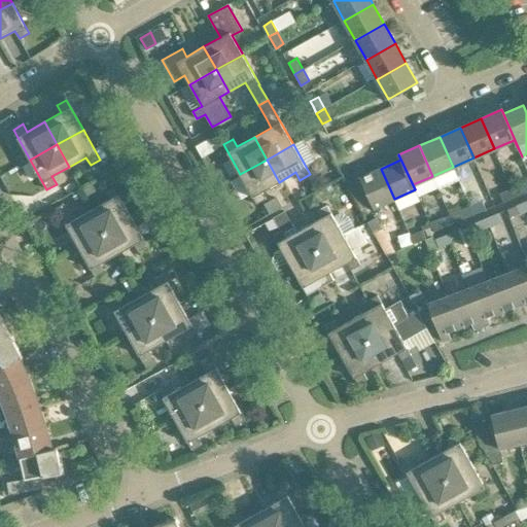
[(99,161),(103,168),(111,164),(107,156),(99,161)]
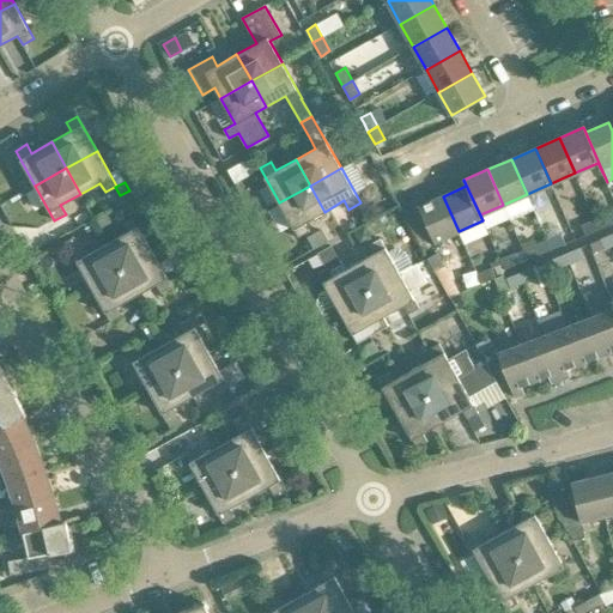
[(310,186),(279,202),(298,238),(310,231),(304,223),(325,212),(310,186)]
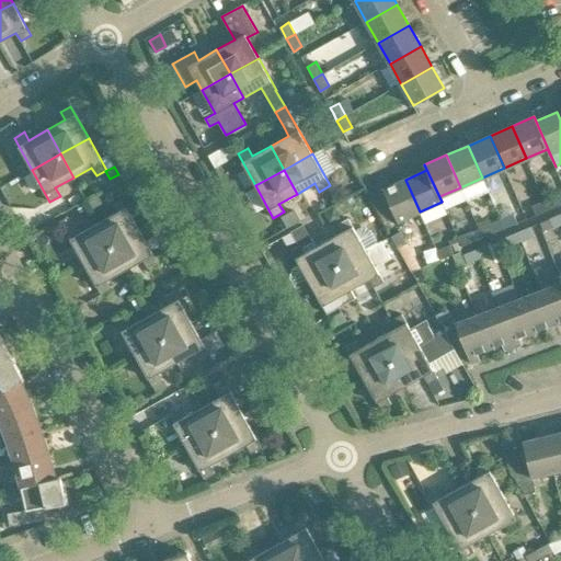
[(384,189),(392,209),(398,221),(420,212),(405,180),(384,189)]
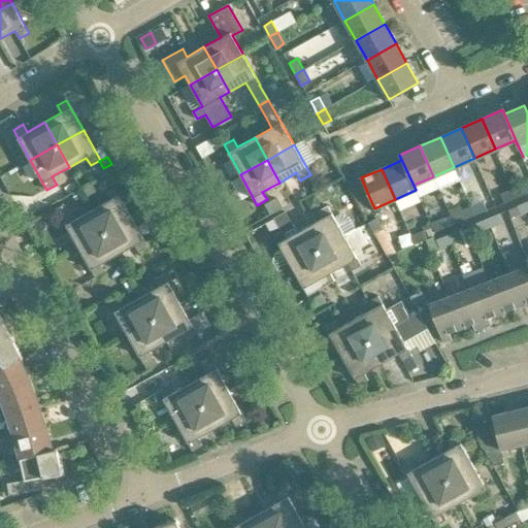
[(84,190),(88,197),(97,192),(92,185),(84,190)]
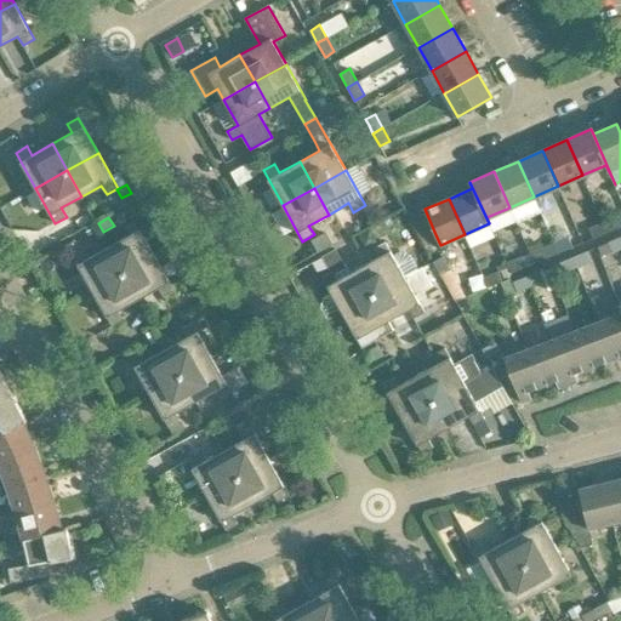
[(620,226),(617,217),(602,223),(607,233),(620,226)]
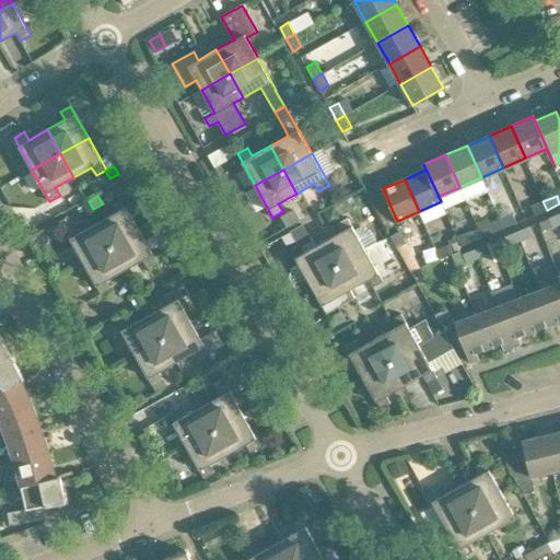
[(116,212),(98,222),(112,246),(140,230),(121,198),(112,203),(116,212)]
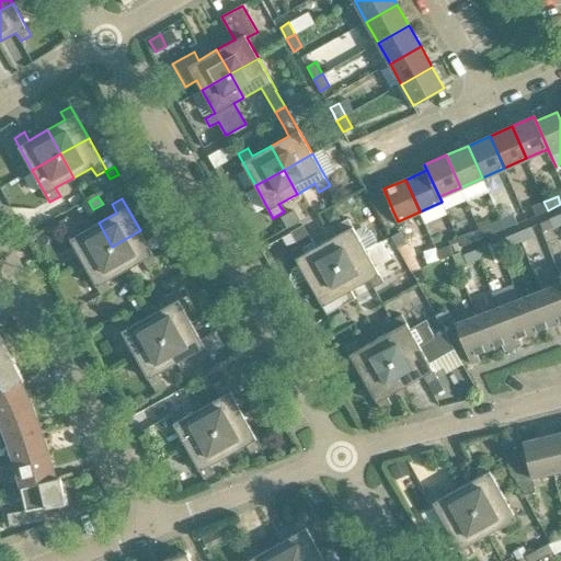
[(548,210),(544,202),(531,206),(536,216),(548,210)]
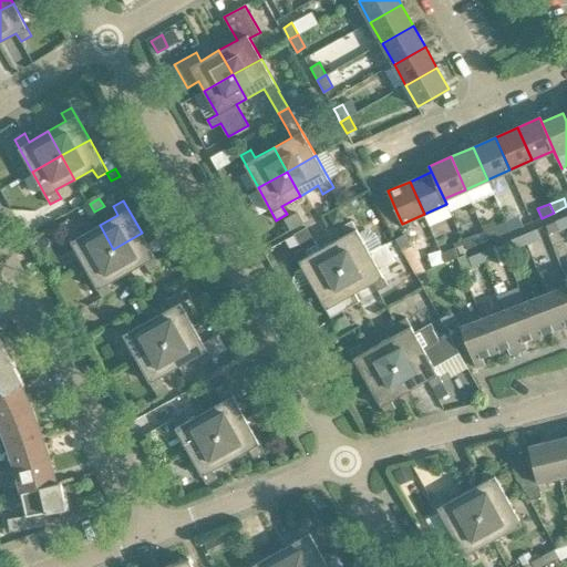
[(327,215),(332,226),(343,220),(337,209),(327,215)]
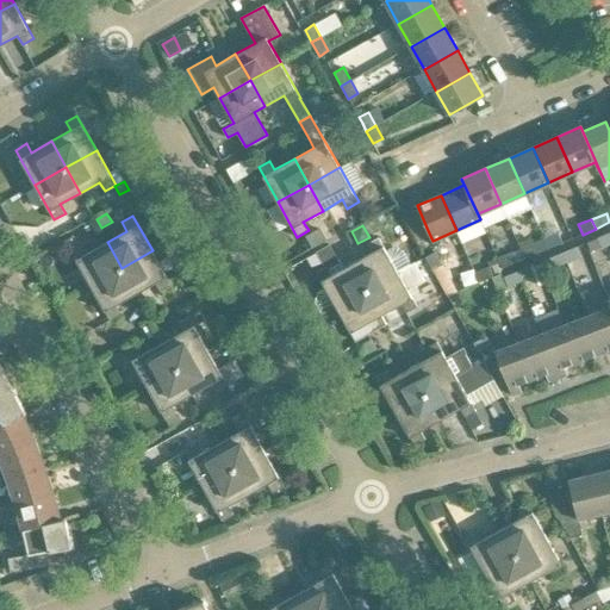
[(559,232),(543,238),(548,249),(562,243),(559,232)]
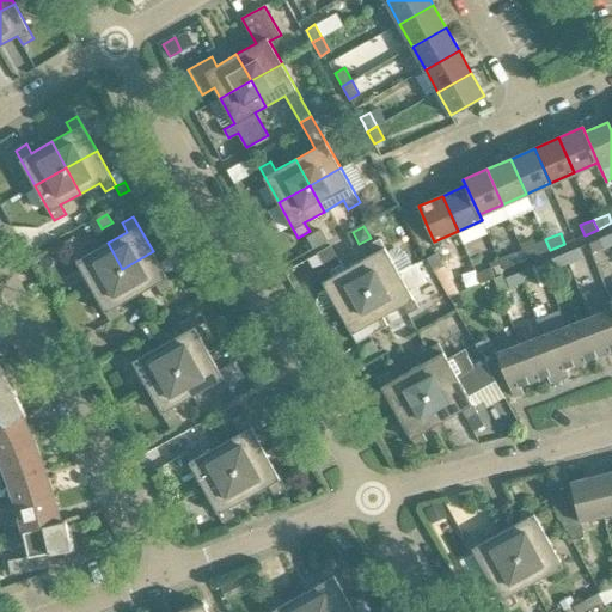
[(611,233),(589,243),(593,252),(603,248),(611,244),(611,233)]
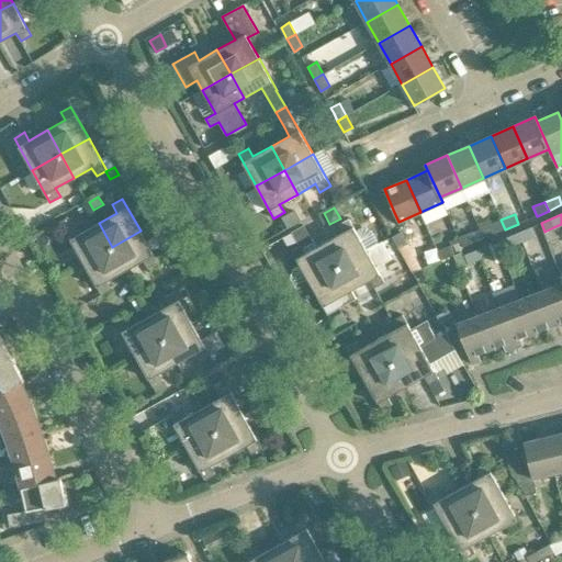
[(343,233),(325,243),(338,266),(367,250),(378,244),(371,231),(362,228),(356,232),(349,218),(338,224),(343,233)]
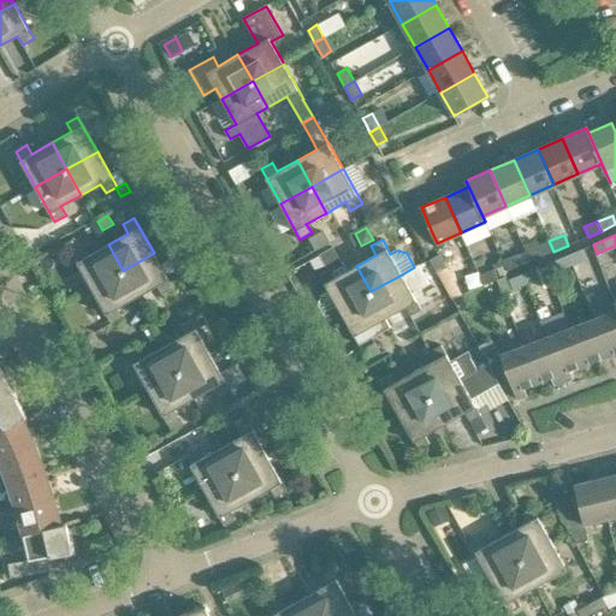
[(554,252),(549,241),(535,247),(540,256),(554,252)]
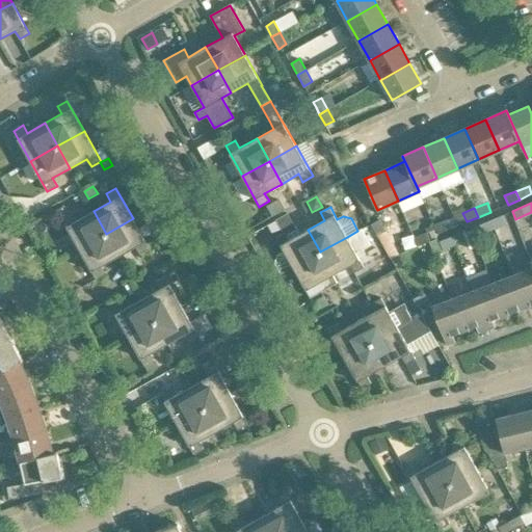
[(62,218),(79,248),(106,234),(94,211),(76,220),(72,213),(62,218)]
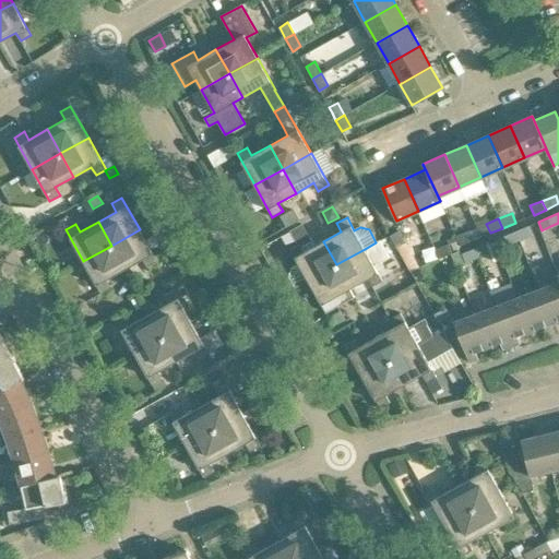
[(527,226),(514,232),(518,240),(532,235),(527,226)]
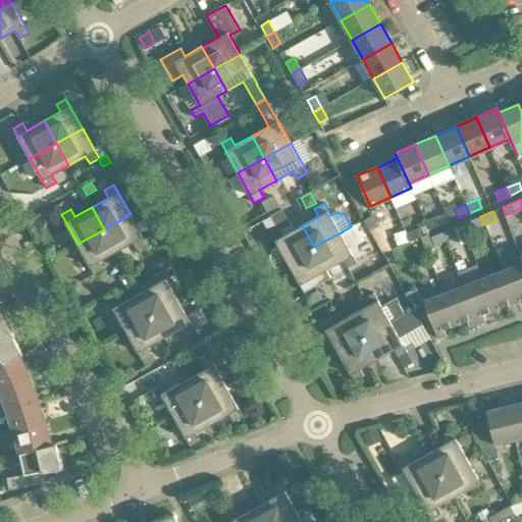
[(131,214),(104,229),(116,251),(134,242),(138,249),(147,244),(131,214)]
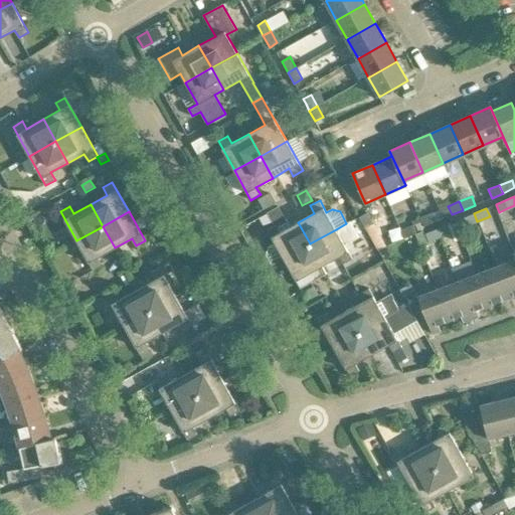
[(365,228),(373,223),(367,212),(359,216),(365,228)]
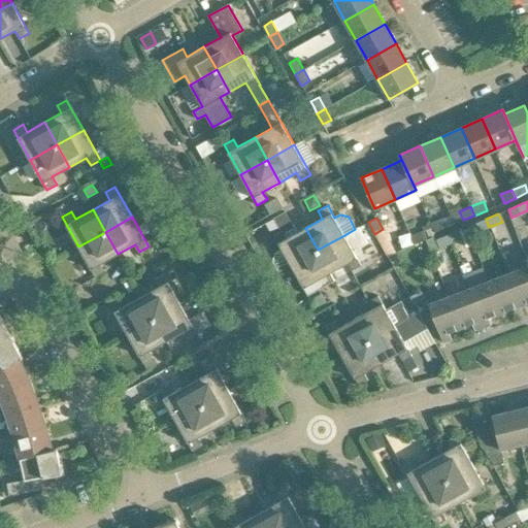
[(447,227),(443,218),(431,223),(434,232),(447,227)]
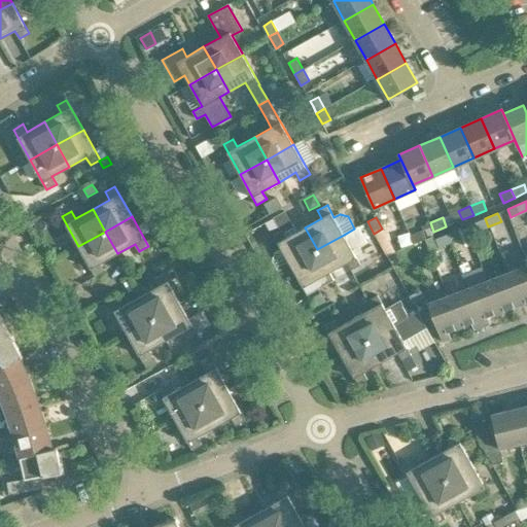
[(488,226),(485,218),(476,222),(479,231),(488,226)]
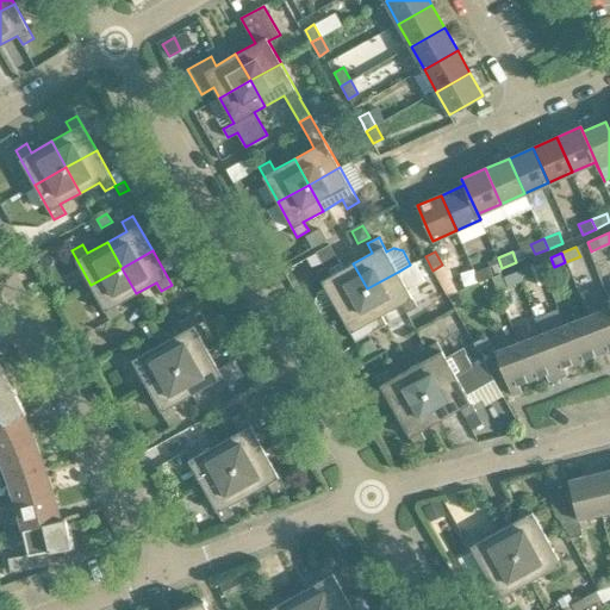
[(321,315),(336,306),(367,288),(353,263),(342,269),(337,260),(317,272),(325,286),(316,291),(313,302),(321,315)]
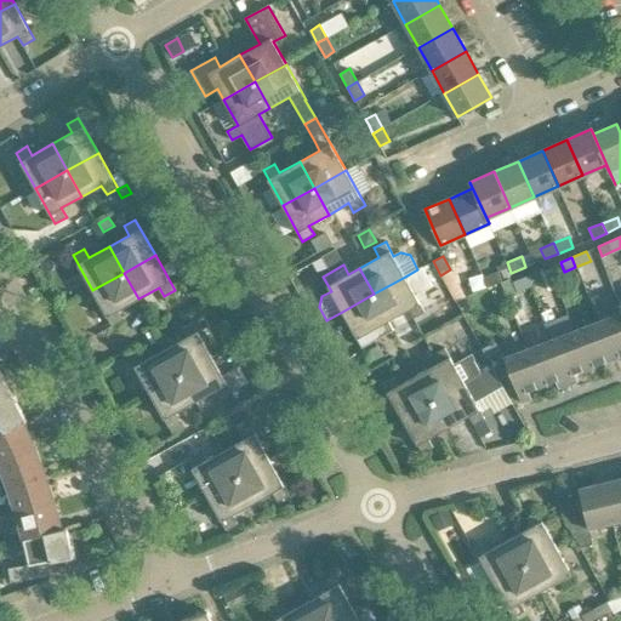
[(405,277),(374,294),(388,320),(409,309),(414,318),(425,312),(416,295),(432,286),(422,267),(417,269),(405,277)]
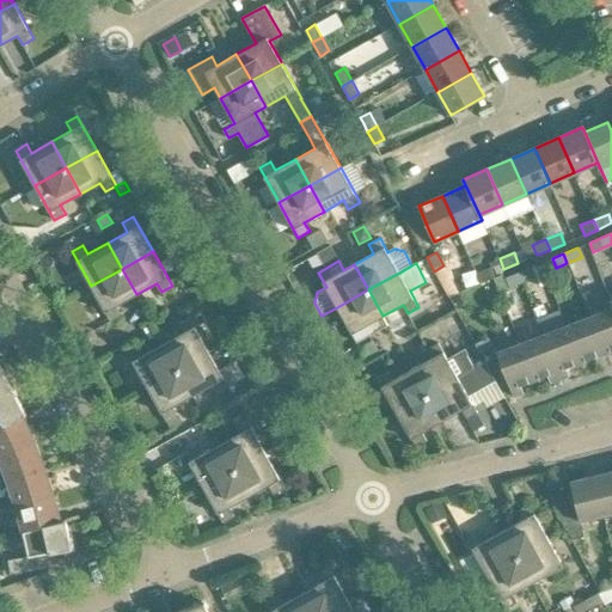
[(542,263),(518,273),(522,281),(536,276),(542,277),(546,275),(542,263)]
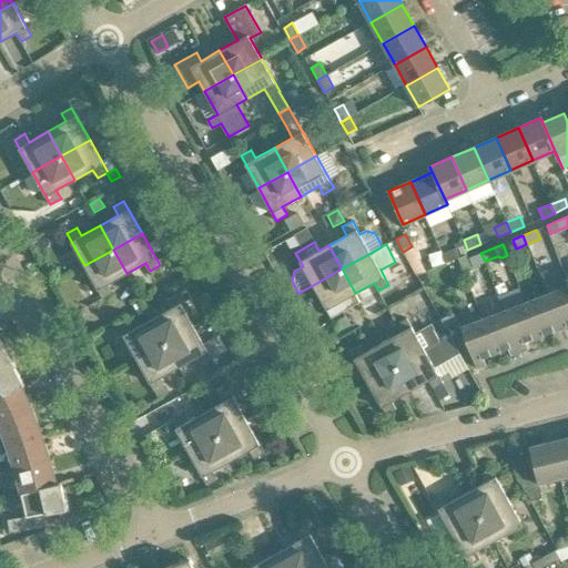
[(443,253),(446,263),(459,256),(455,247),(443,253)]
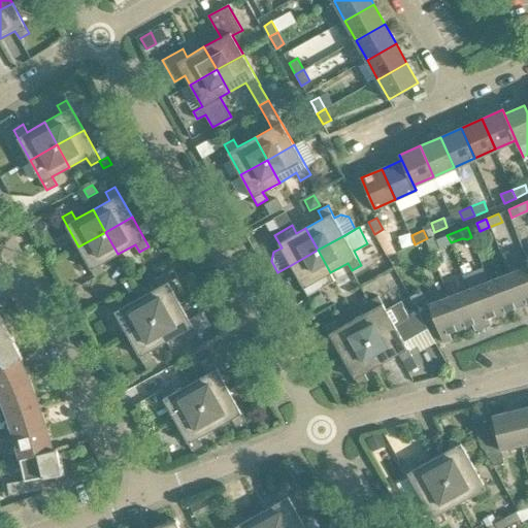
[(105,232),(78,246),(95,276),(105,271),(100,264),(118,254),(105,232)]
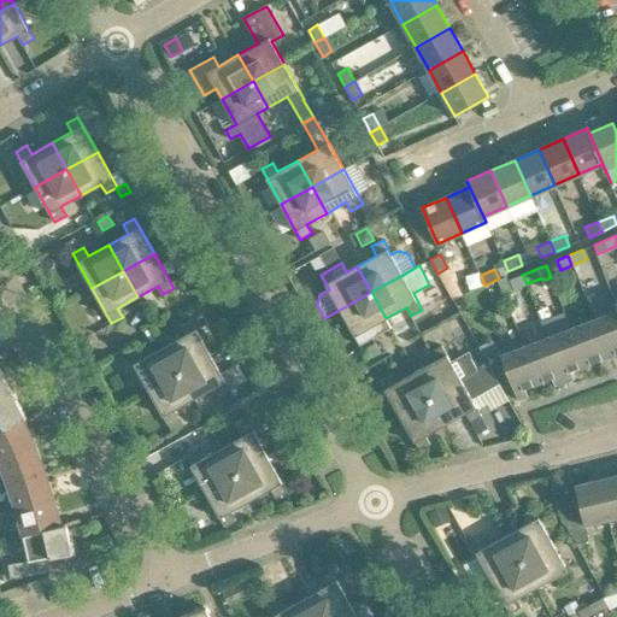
[(522,275),(510,280),(513,289),(527,283),(522,275)]
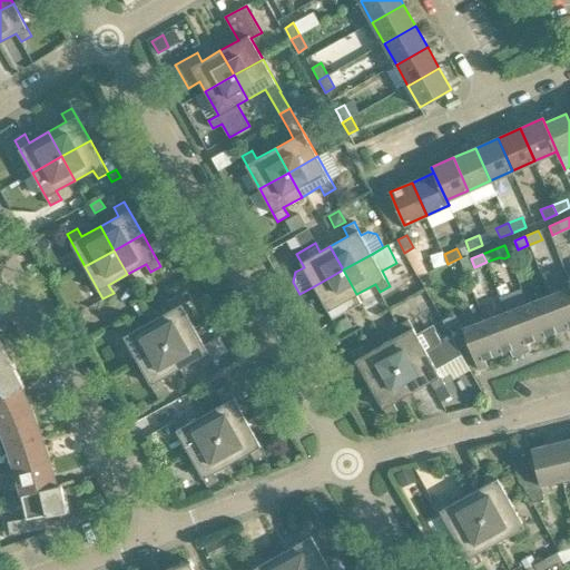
[(361,302),(356,294),(343,269),(314,286),(332,318),(361,302)]
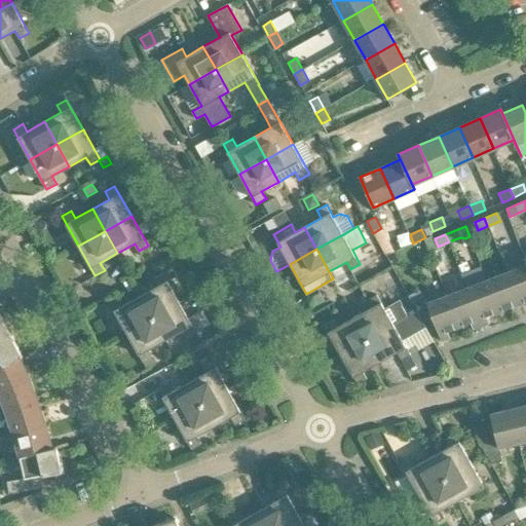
[(525,258),(525,262),(525,264),(506,272),(519,304),(525,301),(525,258)]
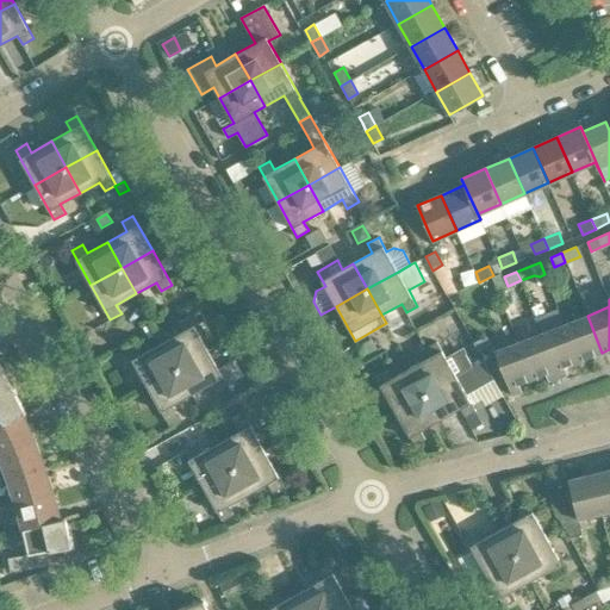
[(559,310),(535,319),(541,334),(558,378),(567,374),(565,367),(578,361),(564,324),(559,310)]
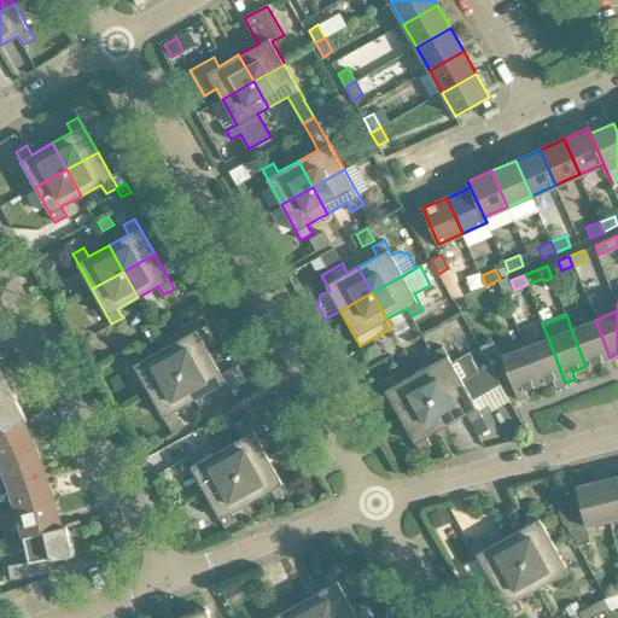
[(185,336),(165,347),(180,373),(211,355),(192,320),(180,326),(185,336)]
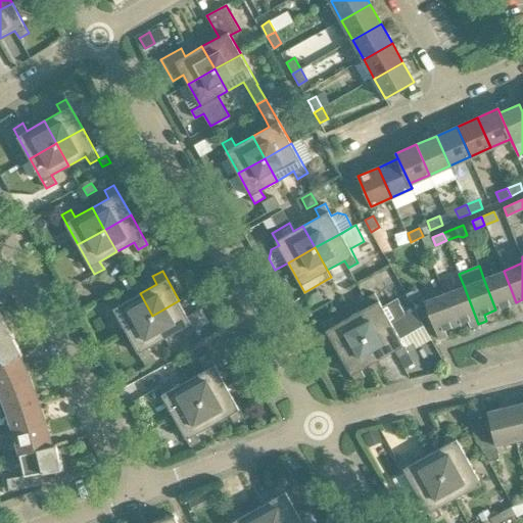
[(504,271),(483,278),(495,310),(516,302),(504,271)]
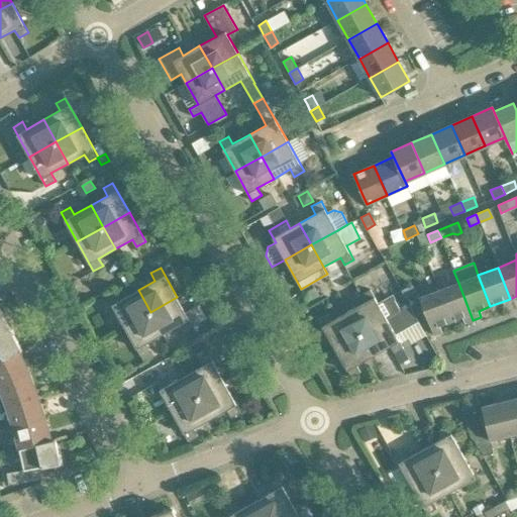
[(458,283),(439,290),(451,321),(462,317),(464,323),(473,320),(458,283)]
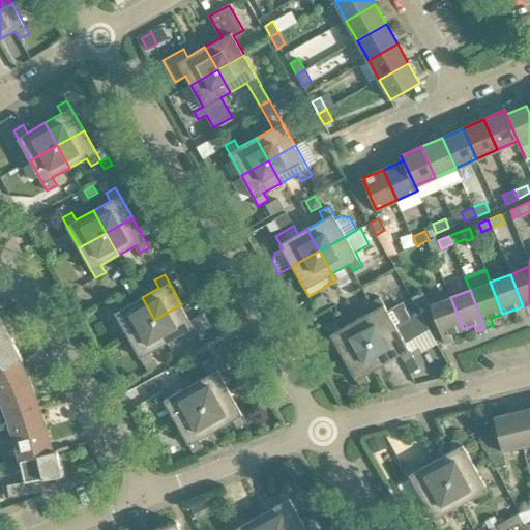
[(416,305),(427,299),(422,292),(412,298),(416,305)]
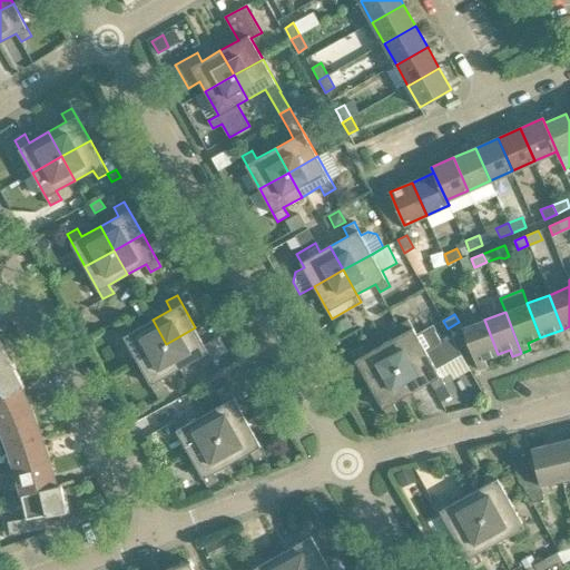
[(119,327),(137,360),(166,344),(153,320),(134,330),(129,322),(119,327)]
